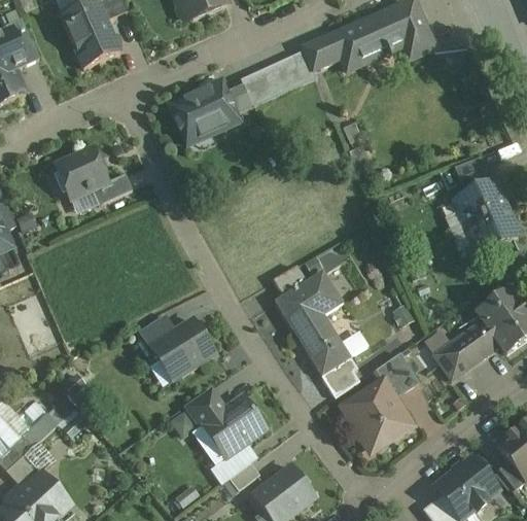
[(89,0),(60,13),(83,67),(120,50),(106,19),(97,0),(89,0)]
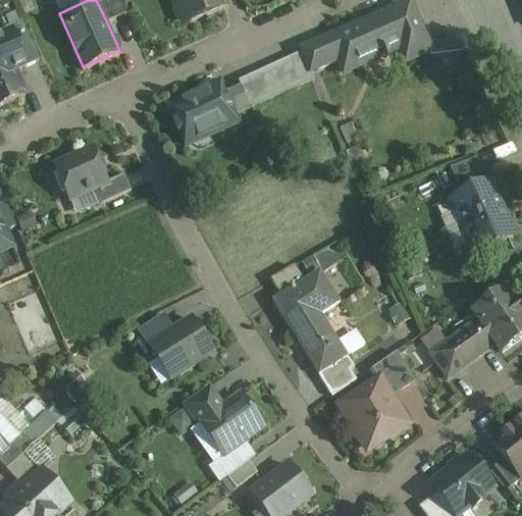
[(96,0),(105,18),(126,9),(122,0),(96,0)]
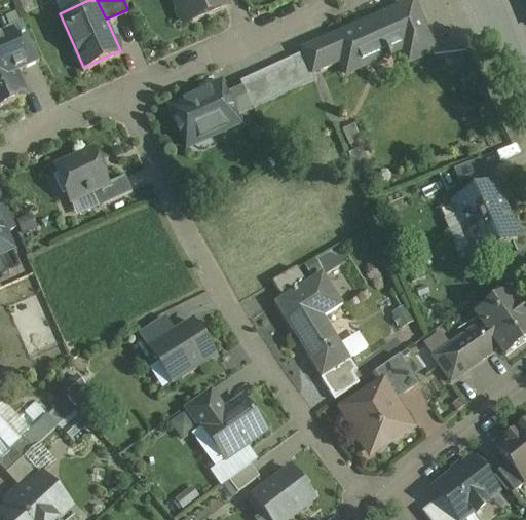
[(182,0),(180,7),(182,13),(190,16),(191,15),(192,17),(226,3),(225,0),(182,0)]
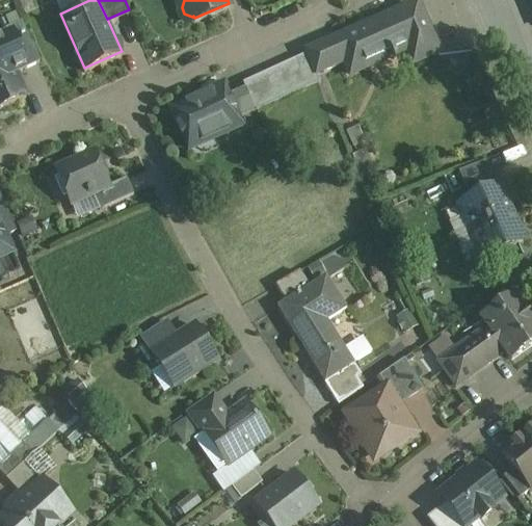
[(405,4),(363,23),(362,21),(304,47),(307,50),(316,71),(345,58),(350,71),(392,52),(393,55),(408,49),(413,59),(439,48),(422,12),(411,17),(405,4)]
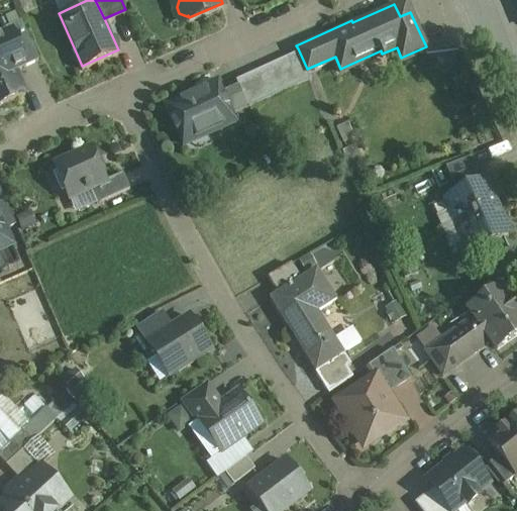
[(38,57),(24,25),(11,30),(25,62),(38,57)]
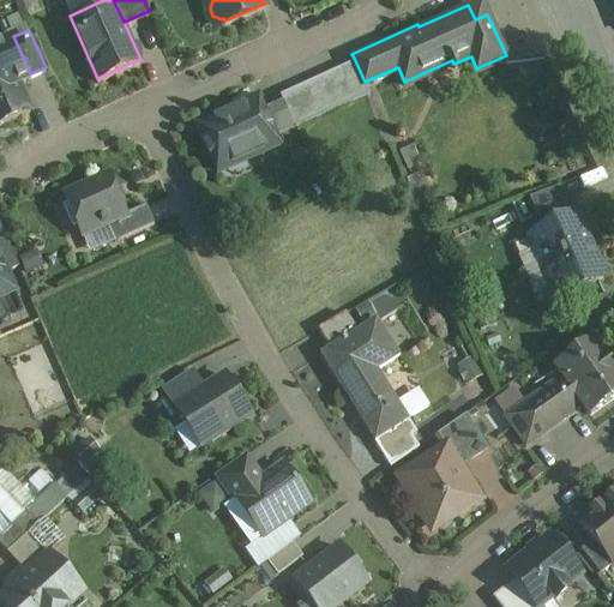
[(0,41),(0,88),(18,80),(31,74),(30,73),(13,36),(0,41)]
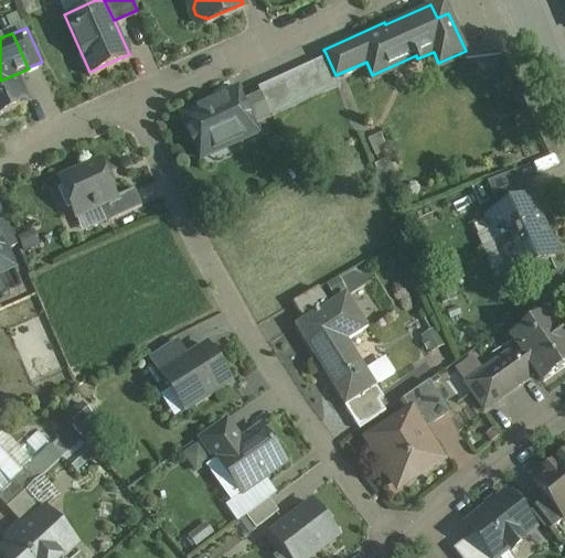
[(326,53),(258,84),(260,89),(270,113),(338,82),(336,75),(326,53)]
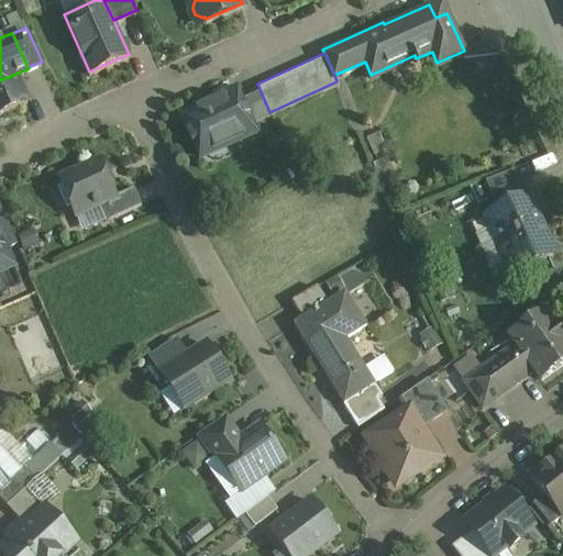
[(17,74),(0,80),(0,110),(28,98),(17,74)]
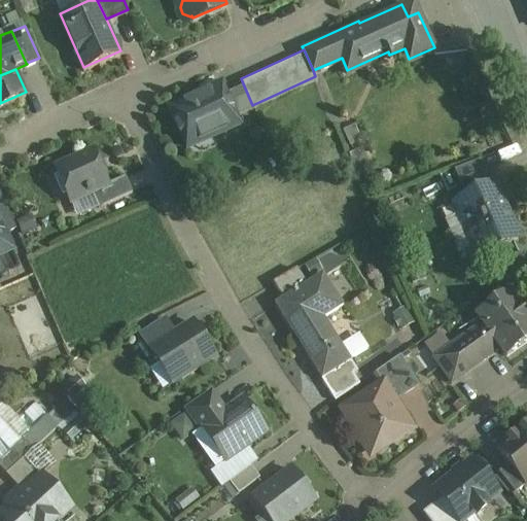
[(219,81),(170,104),(187,143),(237,120),(234,113),(224,92),(219,81)]
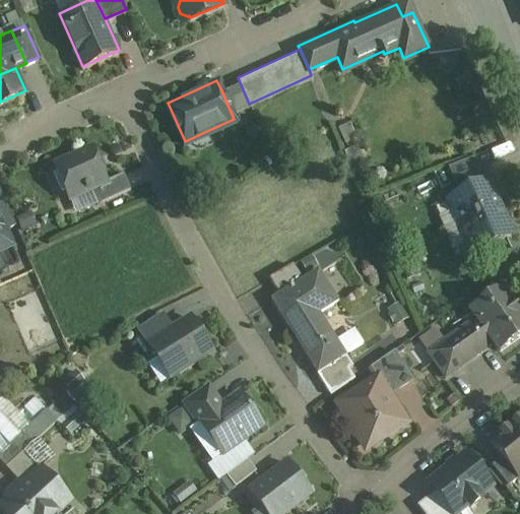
[(240,82),(221,90),(231,112),(249,104),(240,82)]
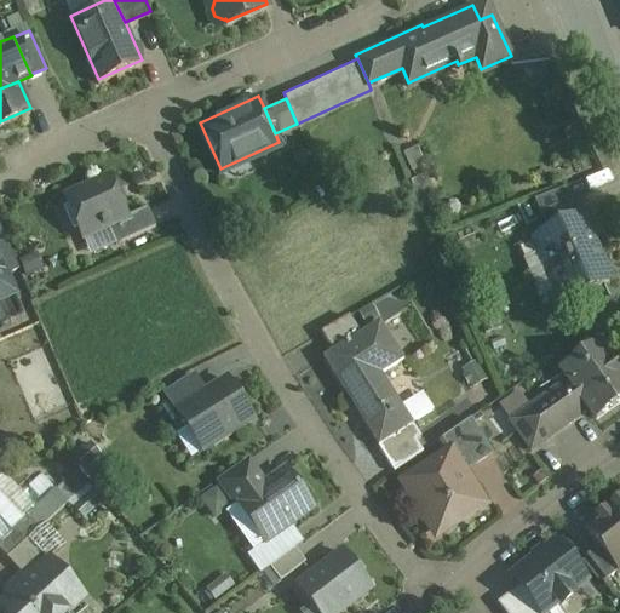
[(109,173),(64,193),(82,233),(108,222),(126,213),(126,212),(109,173)]
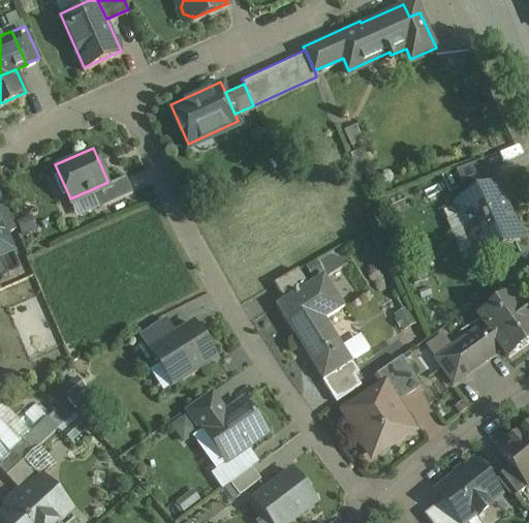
[(483,156),(456,166),(462,182),(489,170),(483,156)]
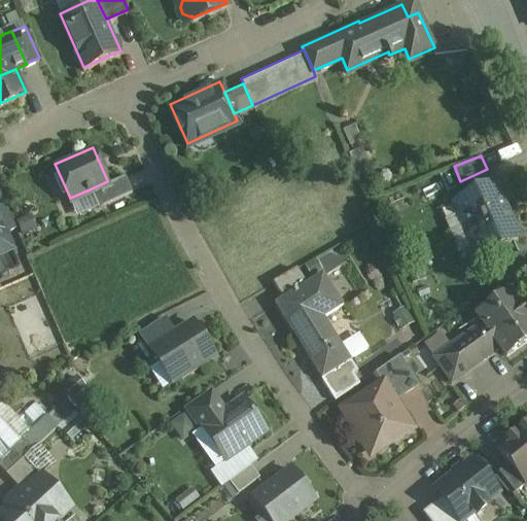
[(125,173),(107,180),(107,181),(92,188),(98,204),(132,188),(125,173)]
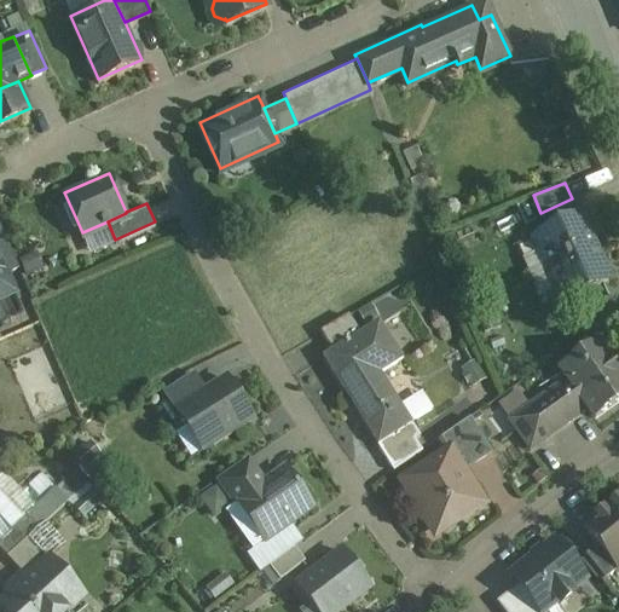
[(578,213),(532,235),(547,266),(595,244),(589,231),(586,232),(578,213)]
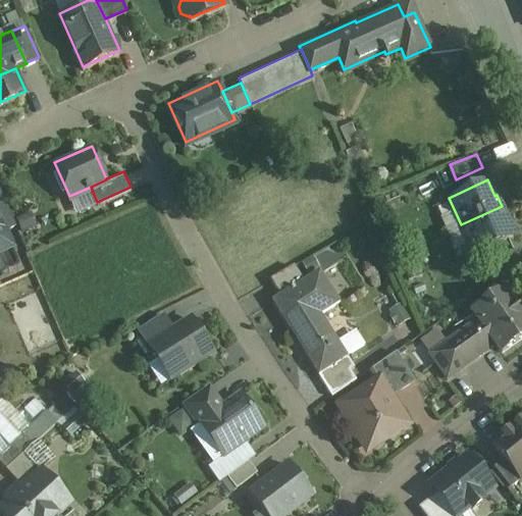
[(16,222),(0,186),(0,215),(5,226),(16,222)]
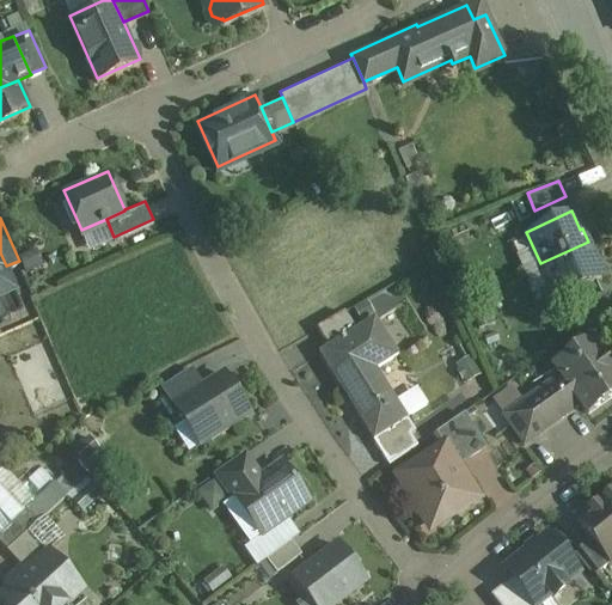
[(588,242),(540,263),(555,294),(600,274),(592,255),(594,255),(588,242)]
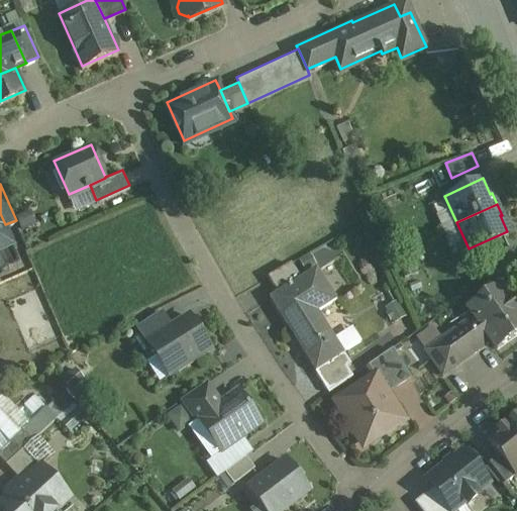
[(0,245),(12,240),(5,224),(0,213),(0,245)]
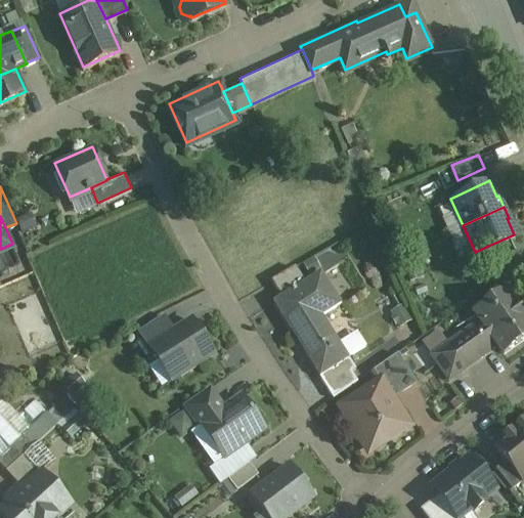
[(523,257),(520,248),(493,259),(503,277),(523,262),(523,257)]
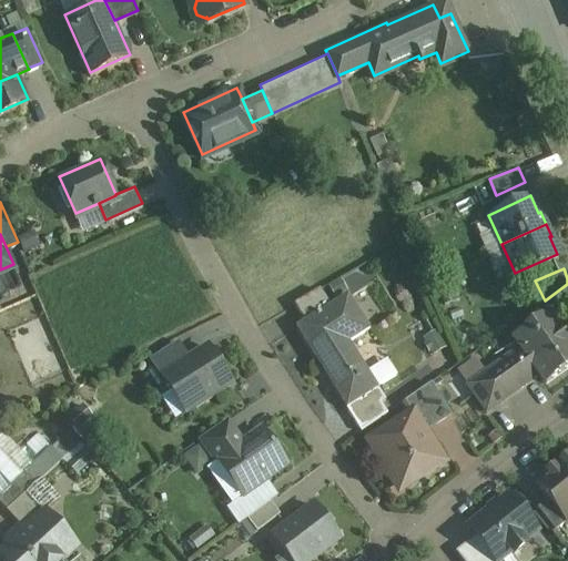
[(320,285),(294,299),(302,312),(326,296),(320,285)]
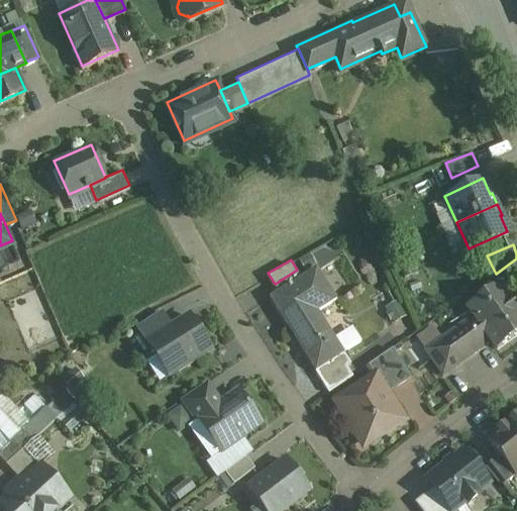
[(278,289),(269,294),(315,369),(344,350),(318,308),(337,296),(317,265),(300,275),(278,289)]
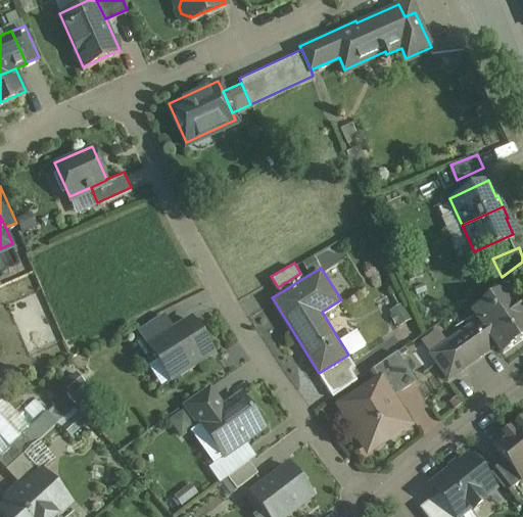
[(300,273),(278,287),(281,292),(303,278),(300,273)]
